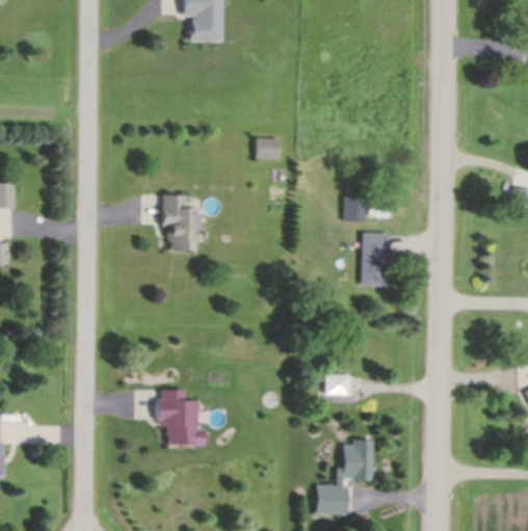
[(184,0),(222,0),(222,41),(189,41),(189,30),(192,30),(192,19),(194,19),(194,16),(184,16),(184,0)]
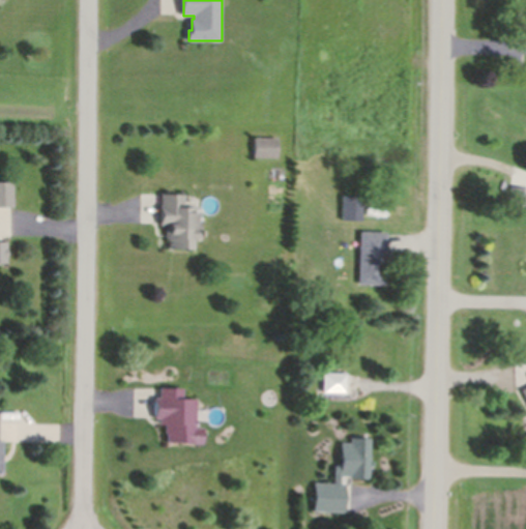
[(256,138),(281,138),(280,157),(256,157),(256,138)]
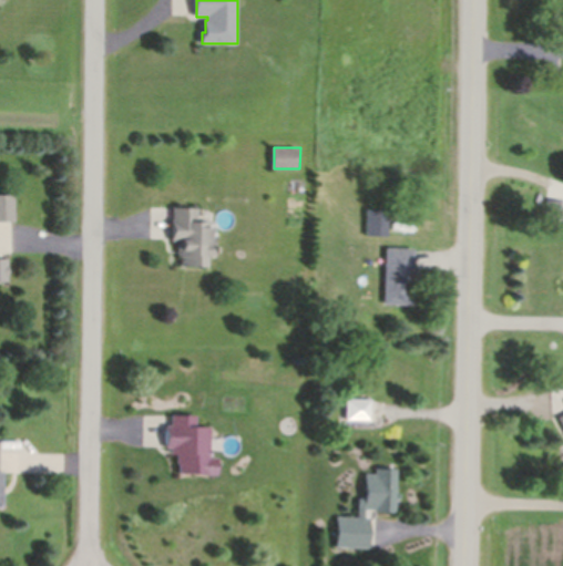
[(0,195),(16,195),(16,222),(0,222),(0,195)]
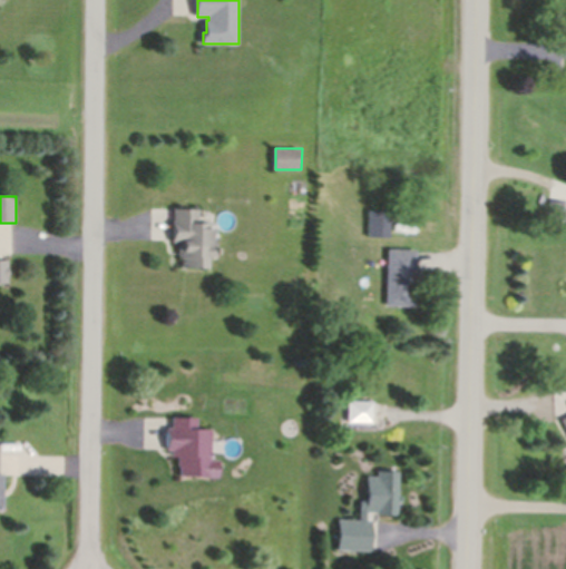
[(565,223),(550,222),(552,200),(565,202),(565,223)]
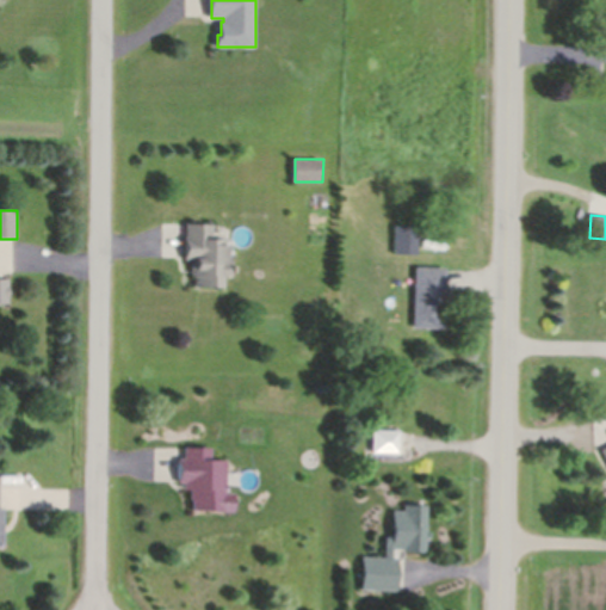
[(187,238),(187,223),(214,225),(214,240),(227,240),(226,262),(233,263),(232,276),(228,276),(228,278),(226,278),(226,288),(196,288),(196,276),(191,276),(192,266),(195,266),(195,260),(185,260),(186,238),(187,238)]
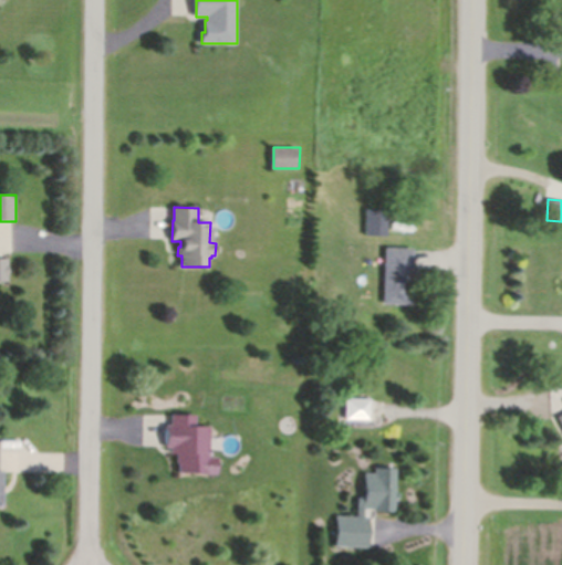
[(367,236),(368,209),(389,210),(388,236),(367,236)]
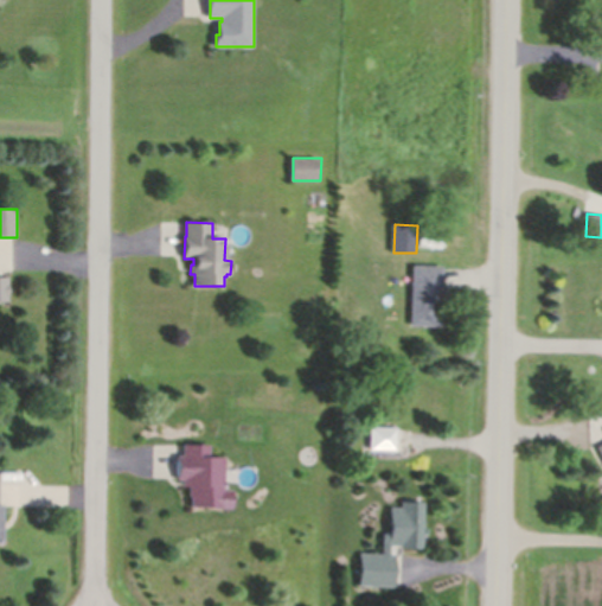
[(180,256),(180,242),(164,242),(164,256),(180,256)]
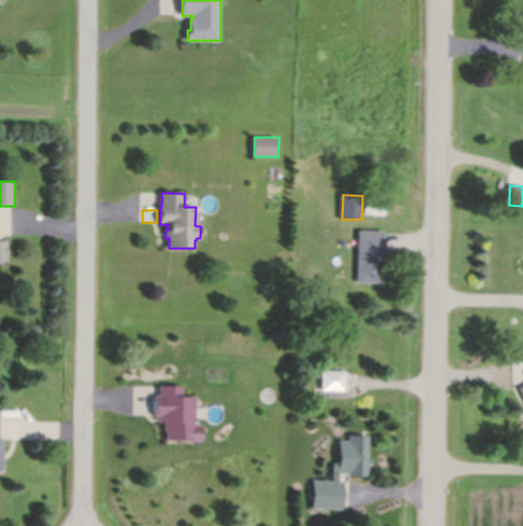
[(357,283),(359,231),(385,232),(384,284),(357,283)]
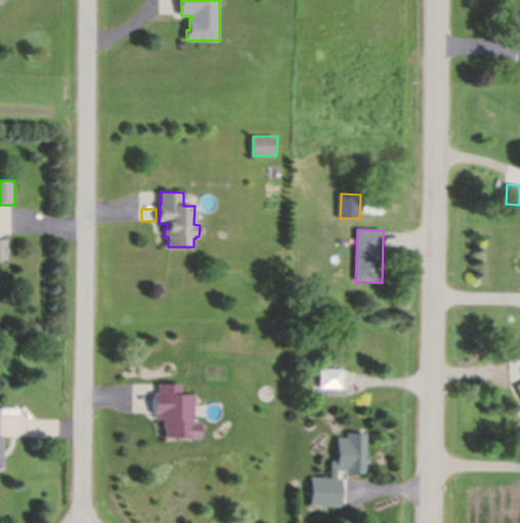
[(0,240),(9,240),(9,260),(0,260),(0,240)]
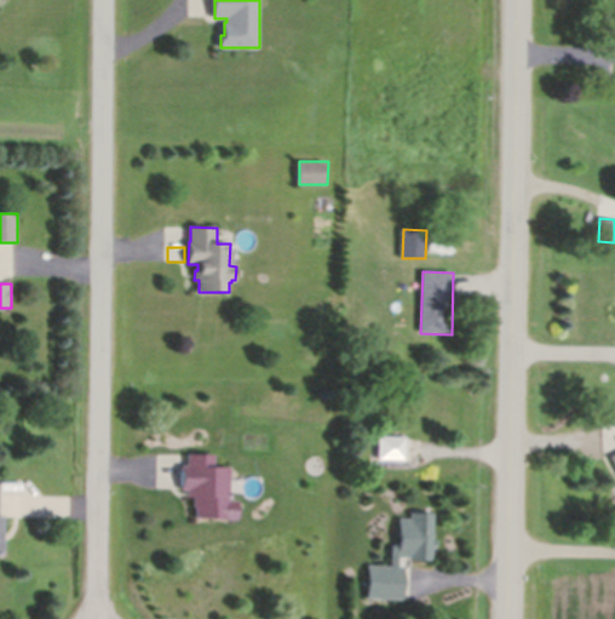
[(380,436),(407,437),(407,460),(380,460),(380,436)]
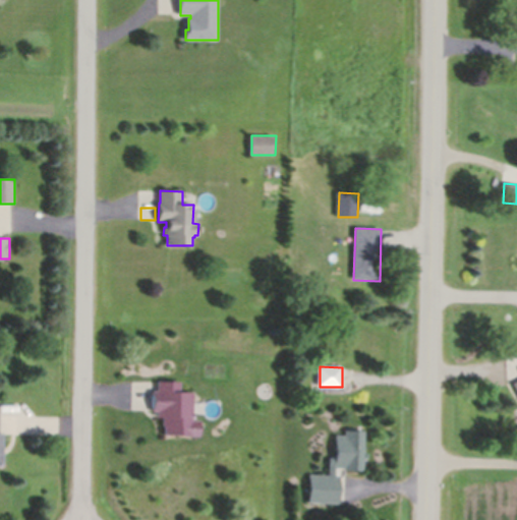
[(158,391),(158,383),(181,383),(180,393),(193,393),(193,414),(194,414),(194,420),(200,421),(200,437),(190,437),(165,437),(165,427),(163,427),(163,418),(158,418),(158,412),(153,412),(153,391),(158,391)]
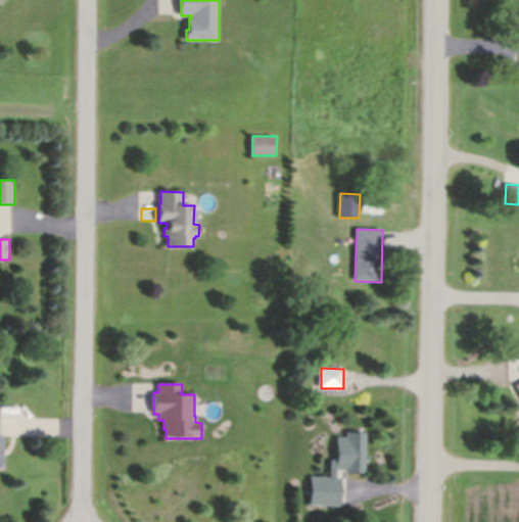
[(338,461),(338,437),(348,438),(349,432),(368,433),(367,473),(347,473),(347,471),(338,471),(338,468),(332,468),(332,460),(338,461)]
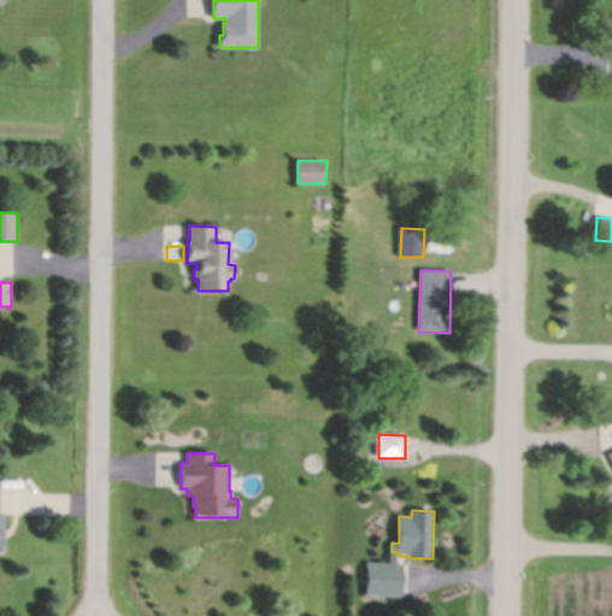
[(369,563),(405,564),(404,598),(368,597),(369,563)]
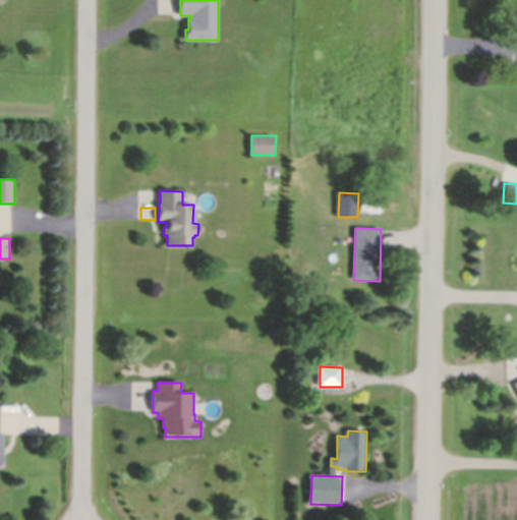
All buildings are outlined.
